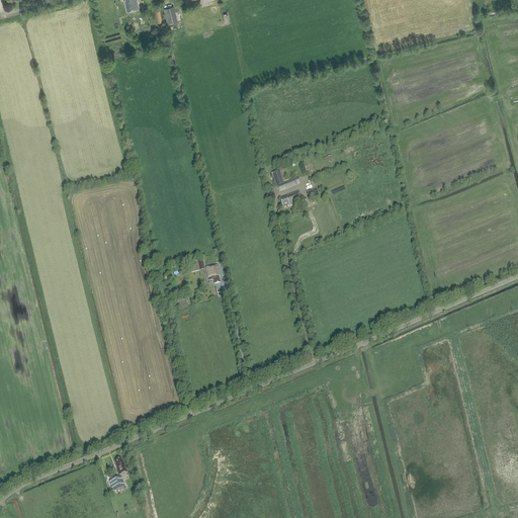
[(124,0),(125,1),(124,1),(126,12),(139,9),(136,0),(124,0)]
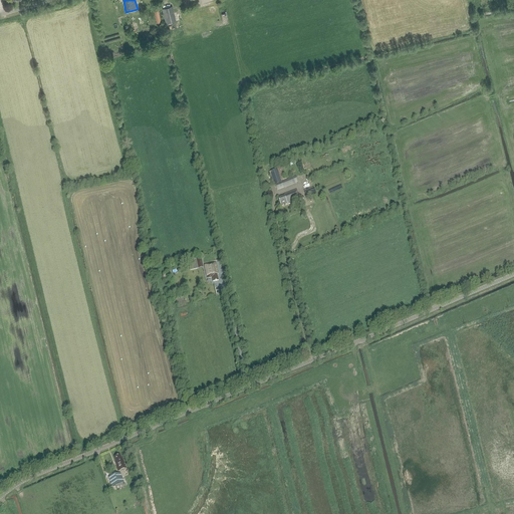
[(176,21),(173,6),(162,9),(166,24),(176,21)]
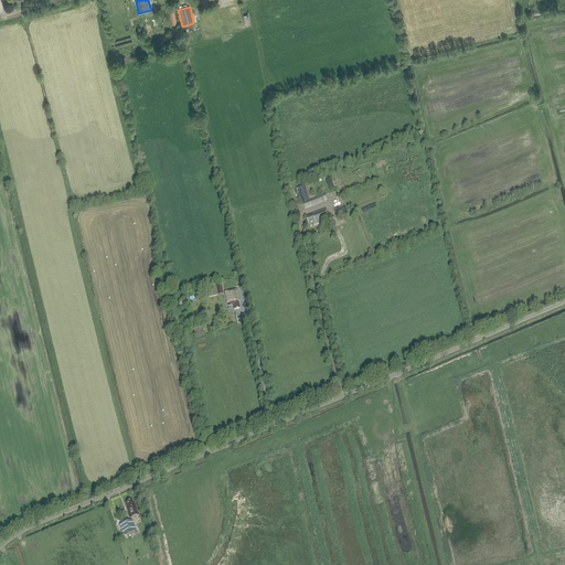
[(302,202),(305,209),(328,201),(324,194),(302,202)]
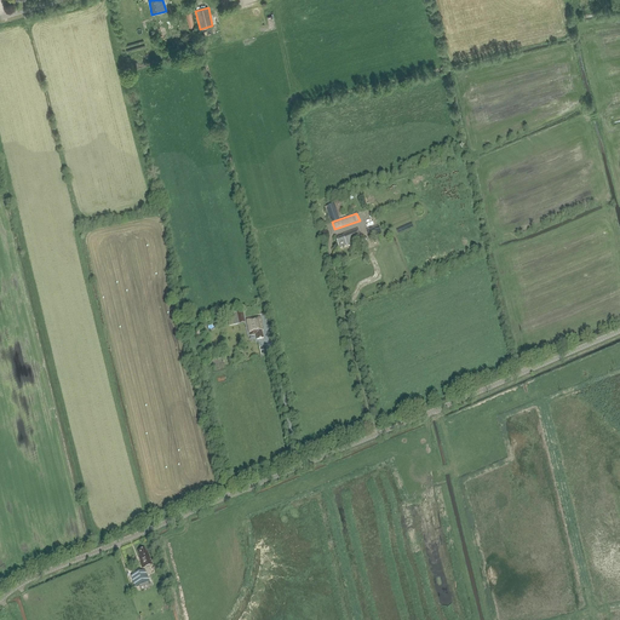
[(379,227),(367,230),(369,239),(382,235),(379,227)]
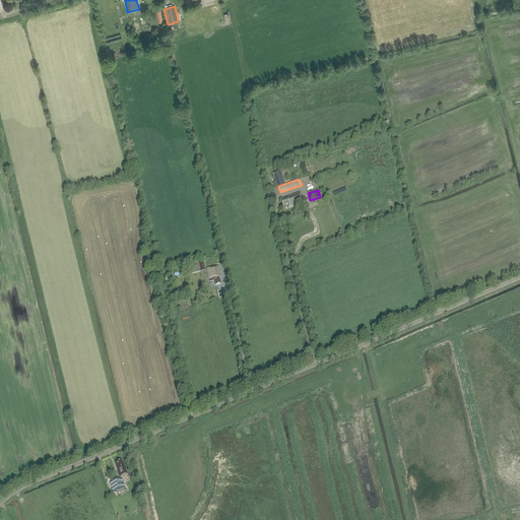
[(284,208),(304,201),(300,191),(287,196),(287,197),(281,199),(284,208)]
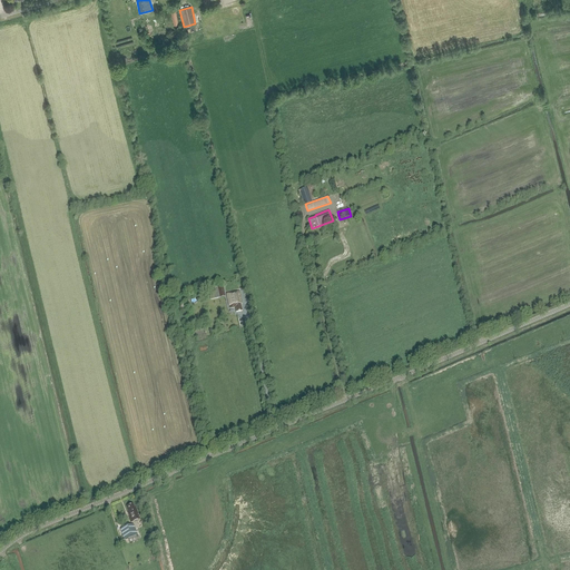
[(227,294),(227,296),(229,308),(231,308),(235,307),(236,312),(242,311),(241,305),(242,304),(238,292),(227,294)]
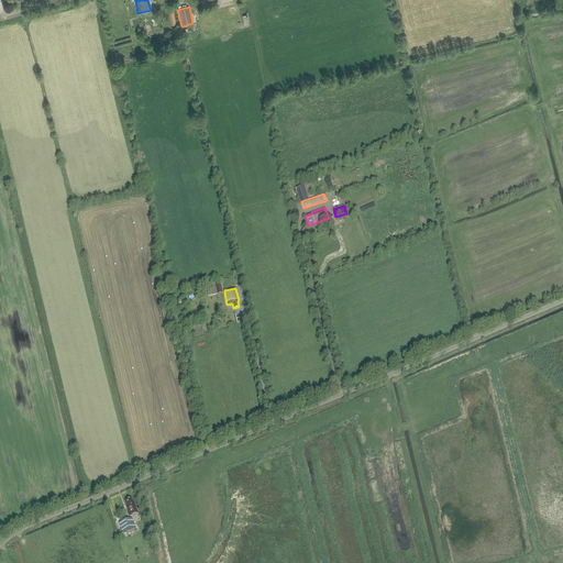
[(136,512),(138,512),(134,503),(133,503),(131,499),(125,500),(128,507),(127,507),(130,515),(136,512)]
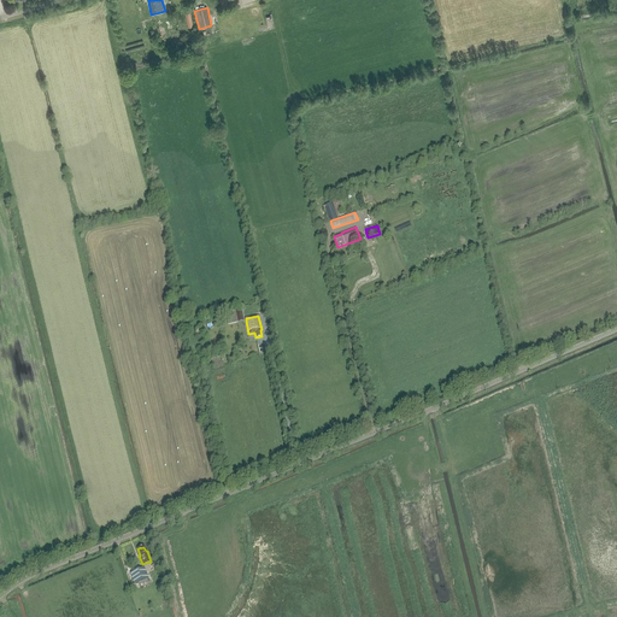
[(130,574),(134,585),(139,583),(141,588),(148,585),(148,582),(150,581),(148,580),(151,579),(150,574),(147,575),(145,569),(130,574)]
